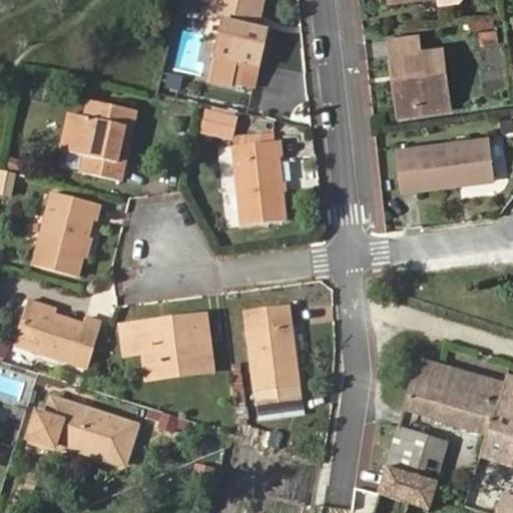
[(250,27),(255,0),(209,0),(209,2),(224,7),(207,80),(227,85),(233,60),(255,65),(264,31),(255,29),(250,27)]
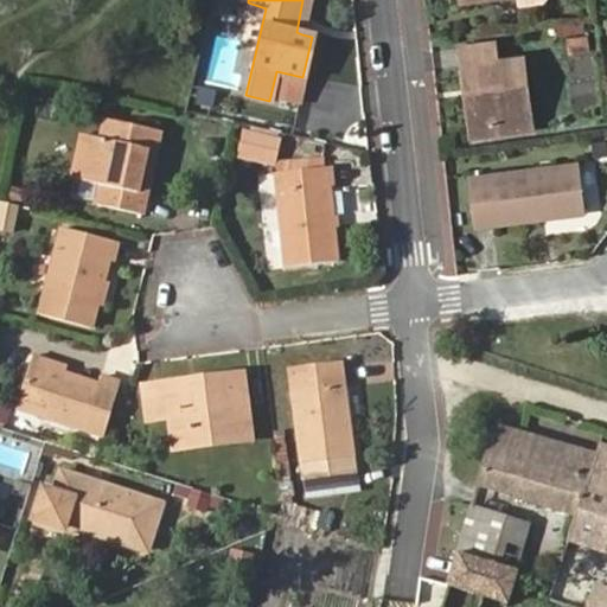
[(308,0),(302,0),(296,32),(302,34),(308,0)]
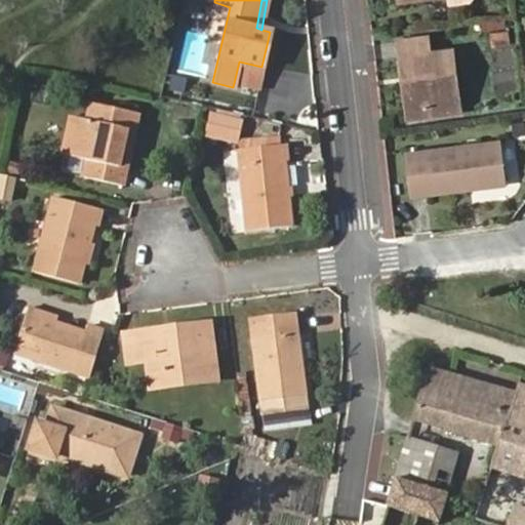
[(413,68),(417,107),(460,102),(453,47),(433,50),(432,32),(401,36),(405,69),(413,68)]
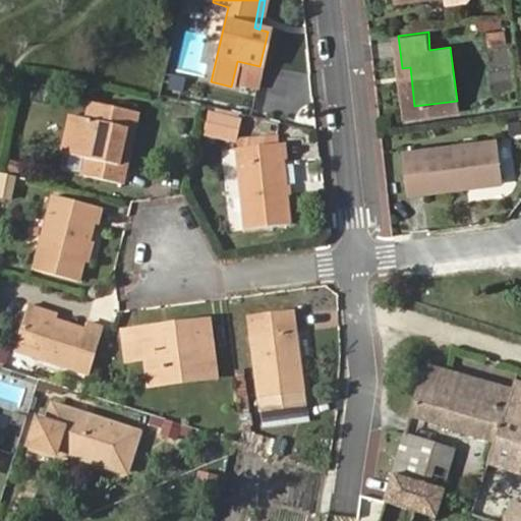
[(506,45),(505,33),(487,35),(488,48),(506,45)]
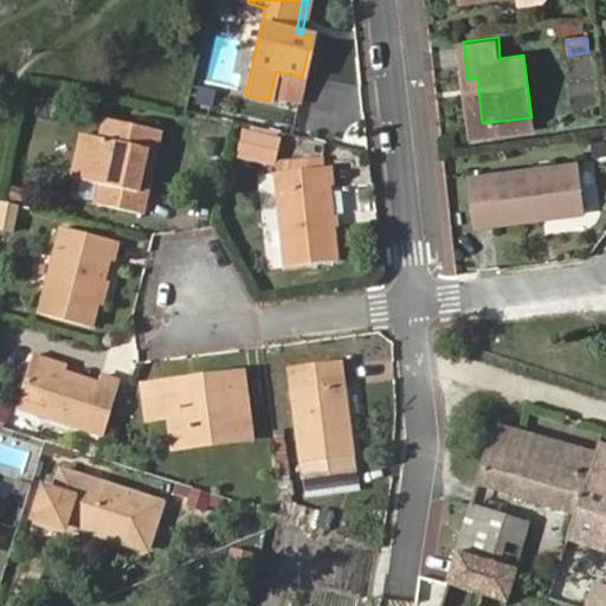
[(472,124),(482,123),(477,78),(468,79),(472,124)]
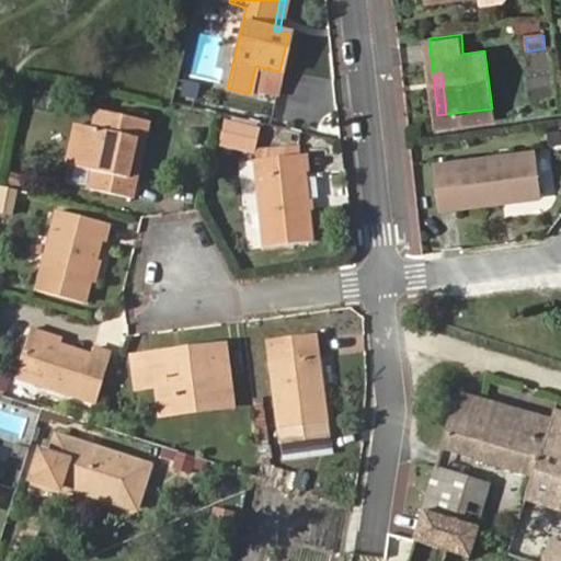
[(86,126),(75,167),(94,171),(90,190),(132,199),(136,181),(128,179),(136,149),(144,150),(150,122),(99,110),(93,128),(86,126)]
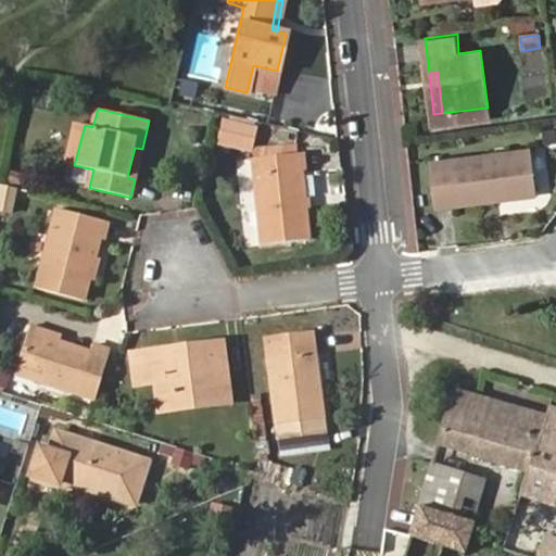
[(251,150),(256,124),(226,117),(220,144),(251,150)]
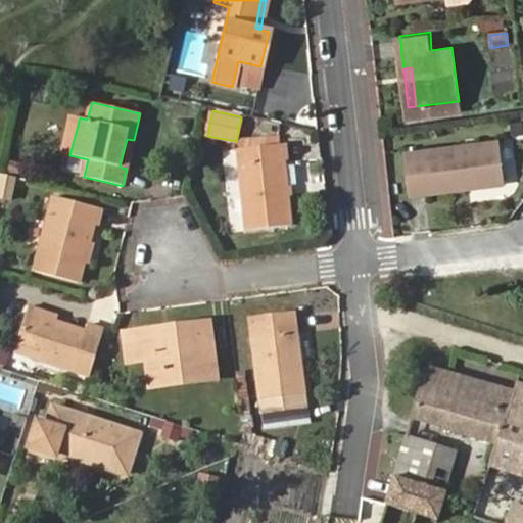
[(64,153),(69,155),(80,117),(74,115),(64,153)]
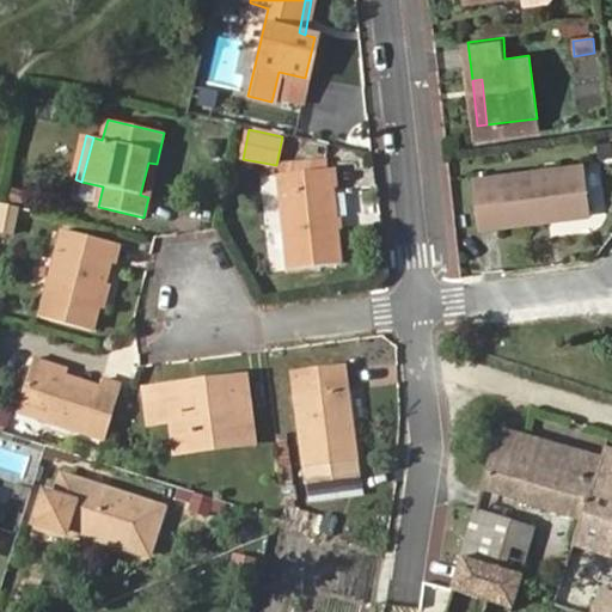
[(591,214),(583,161),(483,173),(489,226),(591,214)]
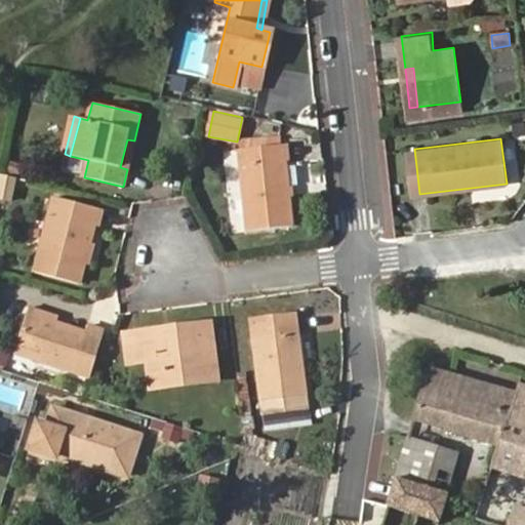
[(127,169),(134,140),(127,139),(120,167),(127,169)]
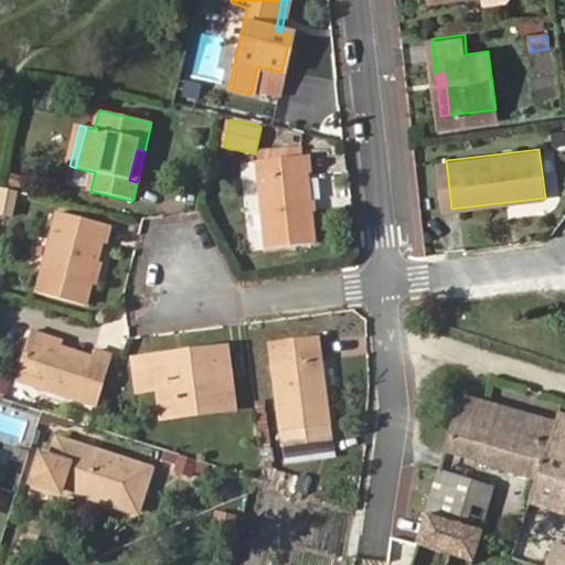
[(318,159),(274,161),(280,251),(326,246),(318,159)]
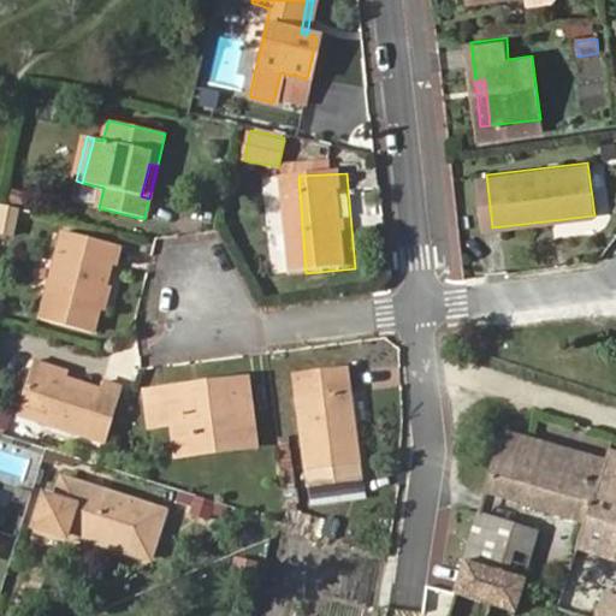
[(289,271),(279,194),(262,195),(272,272),(289,271)]
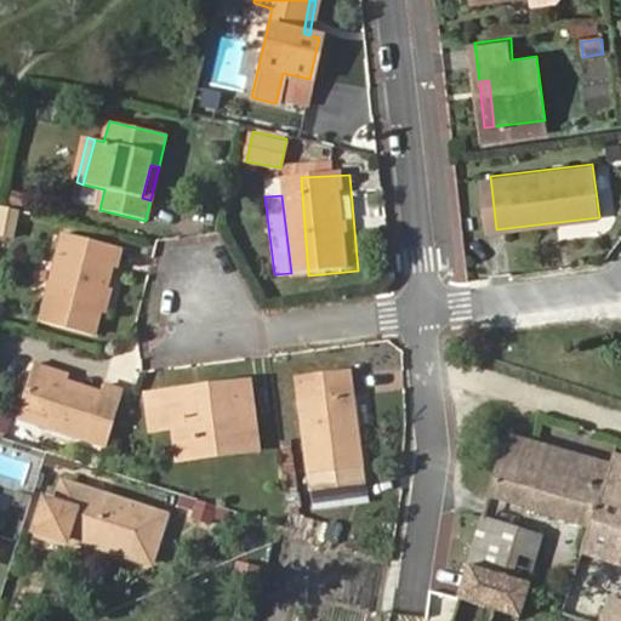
[(0,228),(11,232),(17,205),(0,200),(0,228)]
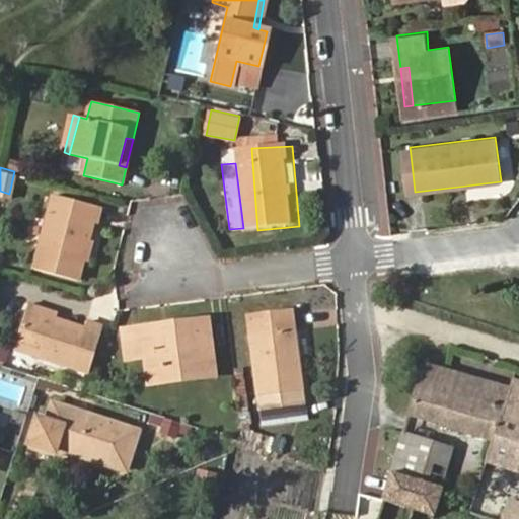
[(30,266),(70,279),(92,204),(52,191),(30,266)]
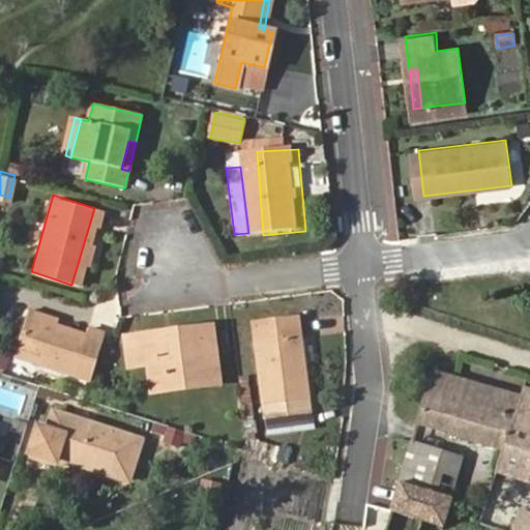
[(21,304),(18,315),(49,325),(50,321),(52,314),(21,304)]
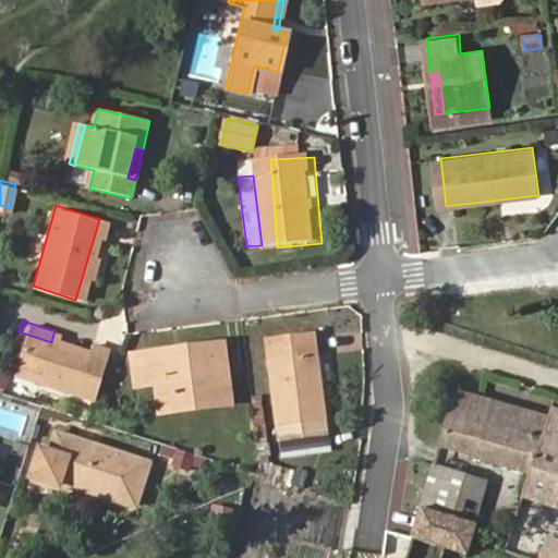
[(276,437),(322,432),(308,330),(265,336),(276,437)]
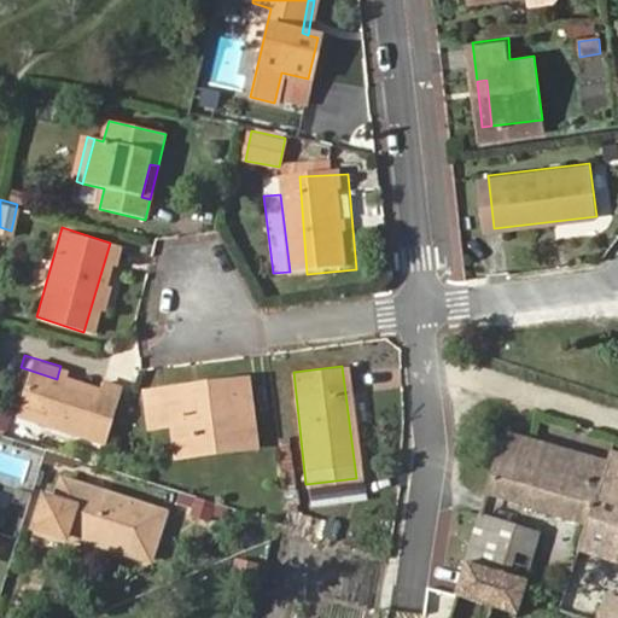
[(57,379),(21,367),(7,408),(99,437),(115,383),(97,377),(94,384),(58,374),(57,379)]
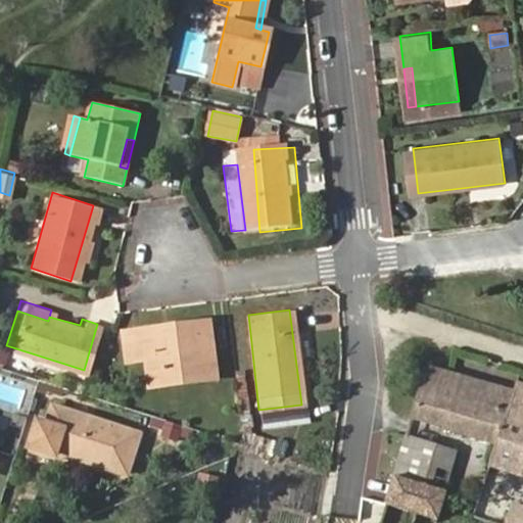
[(195,371),(195,377),(214,375),(208,318),(190,320),(190,327),(164,329),(164,323),(128,326),(130,354),(145,352),(148,382),(169,380),(168,373),(195,371)]
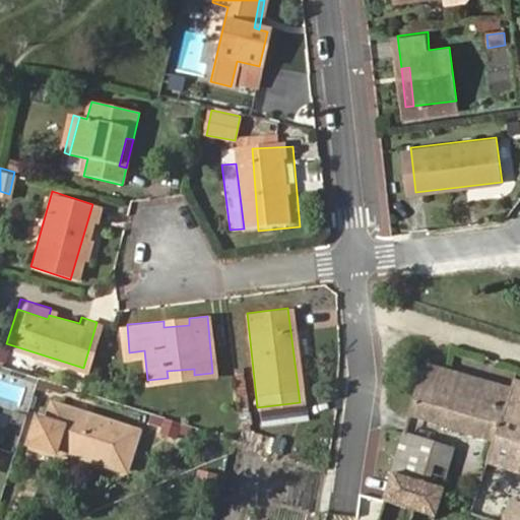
[(189,318),(164,321),(164,327),(189,325),(189,318)]
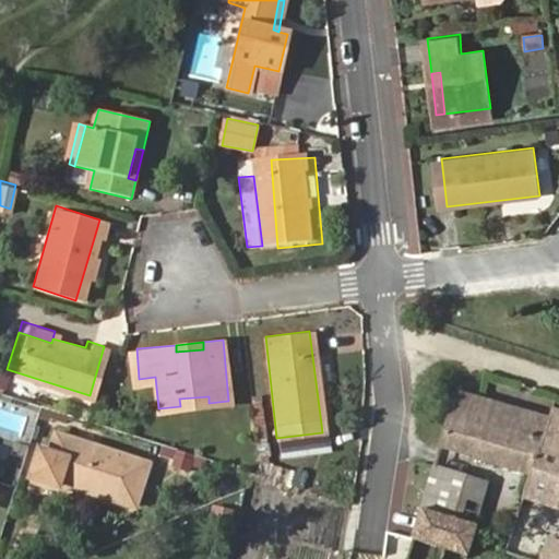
[(558,508),(558,411),(552,408),(549,417),(458,394),(442,447),(528,473),(523,496),(558,508)]
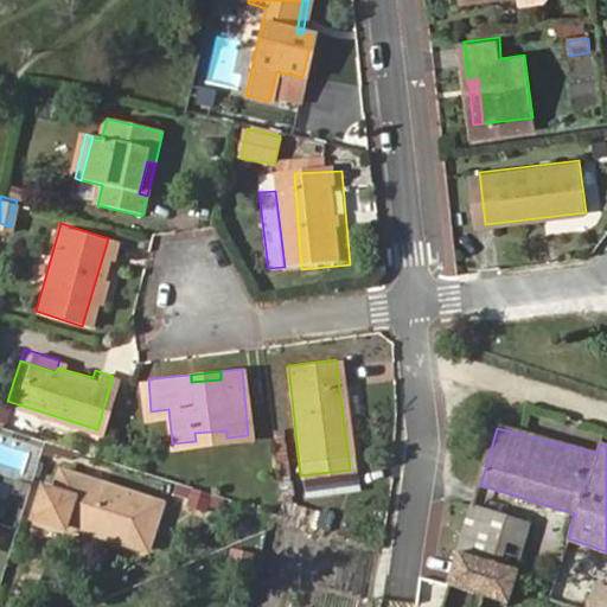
[(196,441),(227,438),(227,430),(195,433),(196,441)]
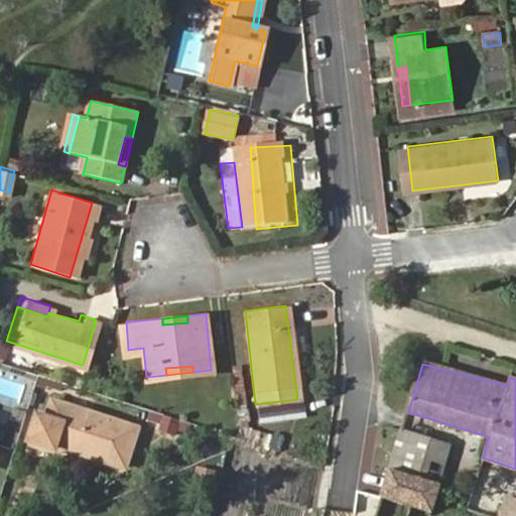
[(94,443),(91,449),(127,460),(137,425),(49,400),(46,411),(37,408),(29,435),(58,444),(59,440),(60,433),(94,443)]
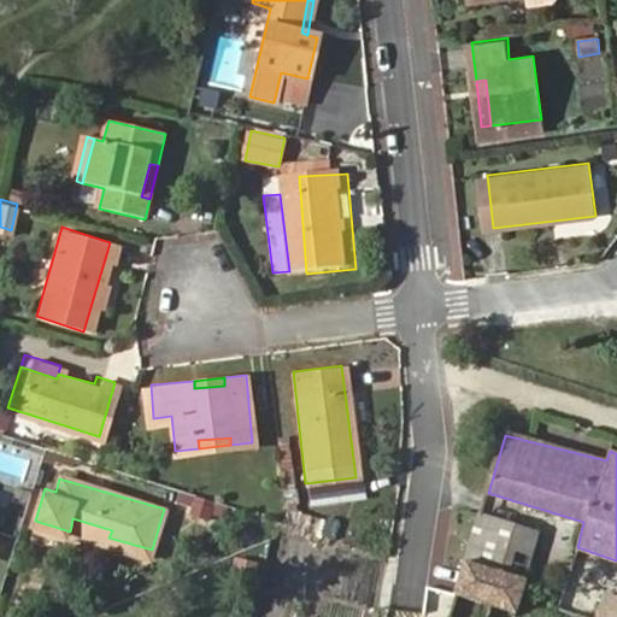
[(209,517),(212,498),(181,493),(177,512),(209,517)]
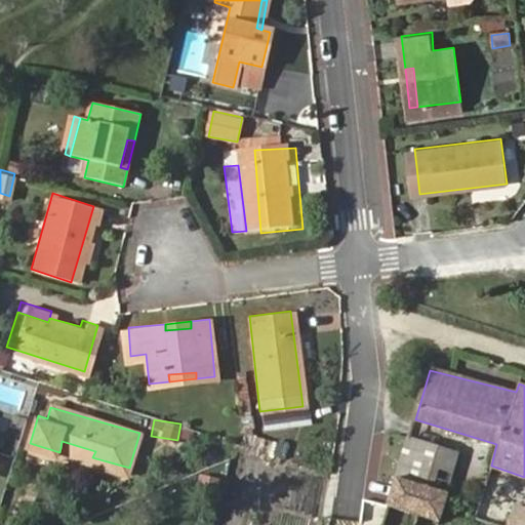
[(409,436),(388,507),(440,522),(461,451),(409,436)]
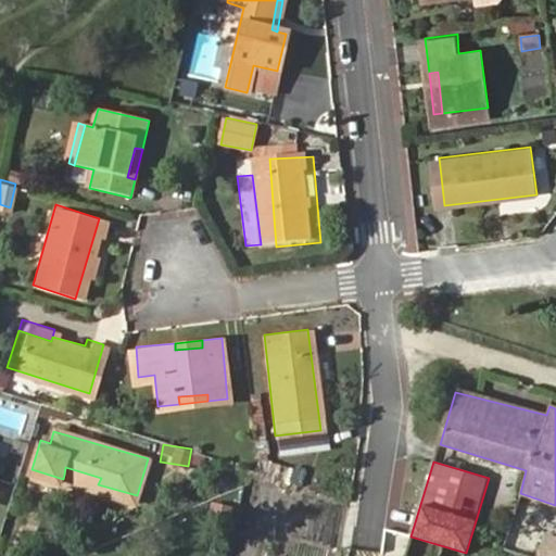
[(64,475),(98,484),(101,478),(65,467),(64,475)]
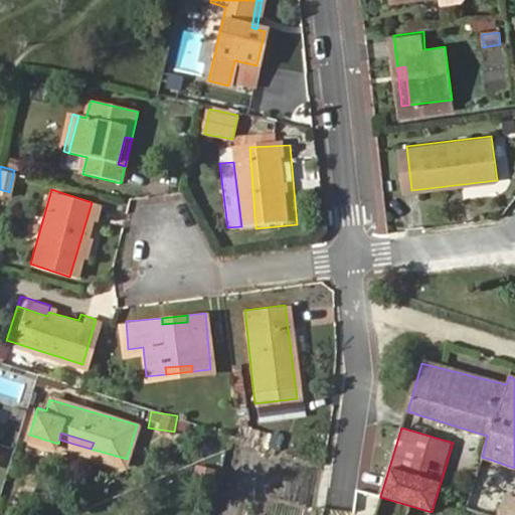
[(514,514),(514,495),(504,493),(499,514),(514,514)]
